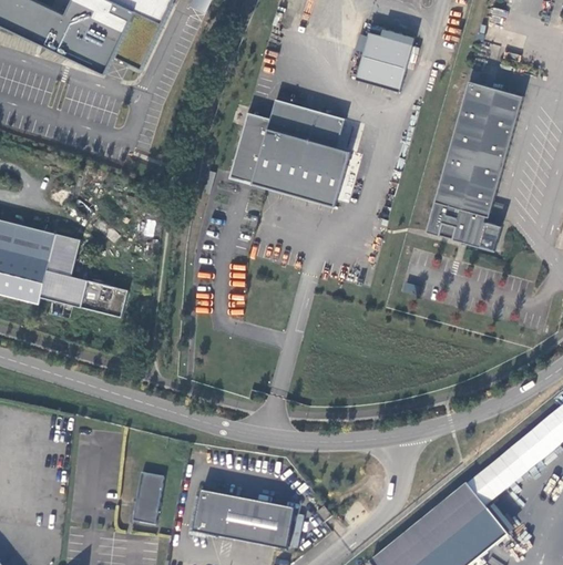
[(0,24),(104,73),(112,58),(137,70),(170,0),(0,0),(0,24)]
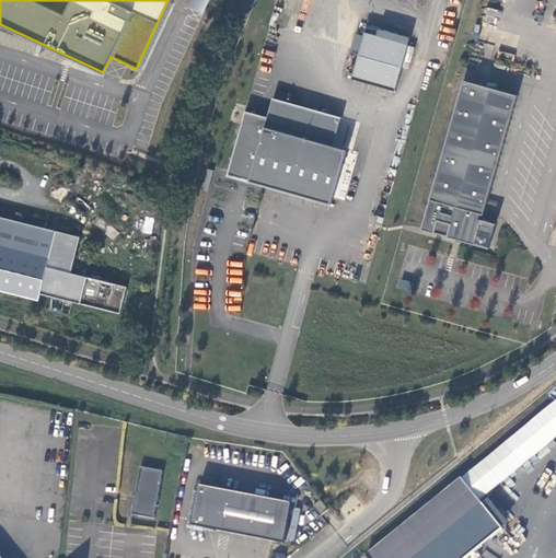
[(186,0),(185,6),(201,12),(205,0),(186,0)]
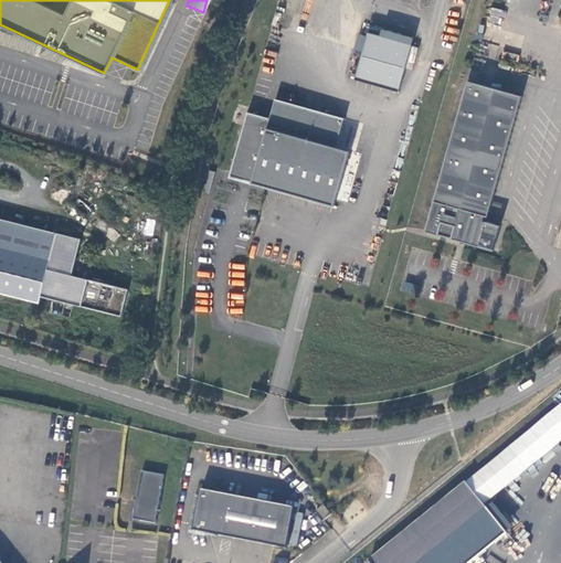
[(399,88),(413,40),(369,27),(355,76),(399,88)]
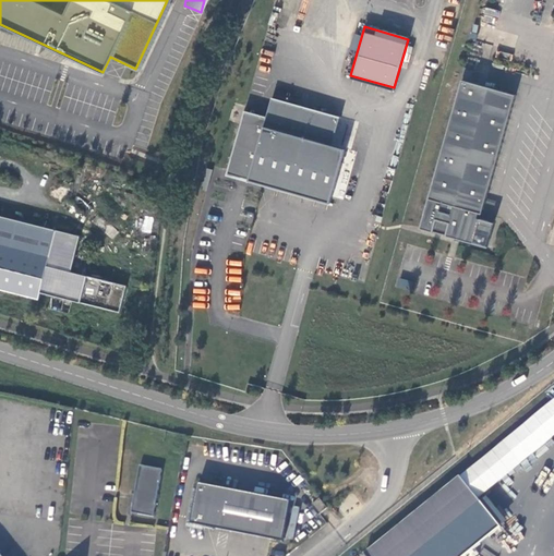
[(512,93),(458,77),(417,226),(483,244),(490,220),(473,216),(476,210),(478,212),(512,93)]
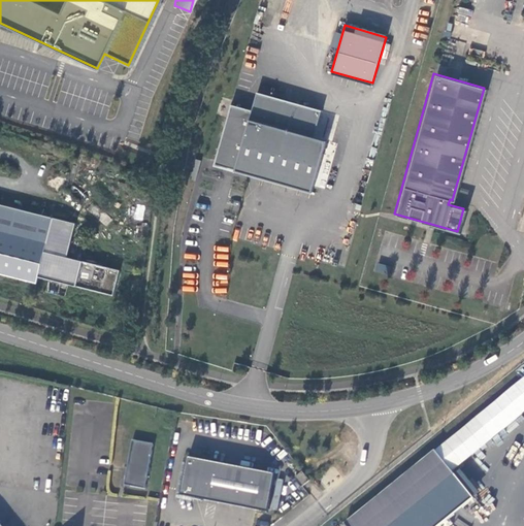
[(312,192),(327,140),(315,137),(322,110),(256,91),(251,108),(231,102),(214,163),(312,192)]
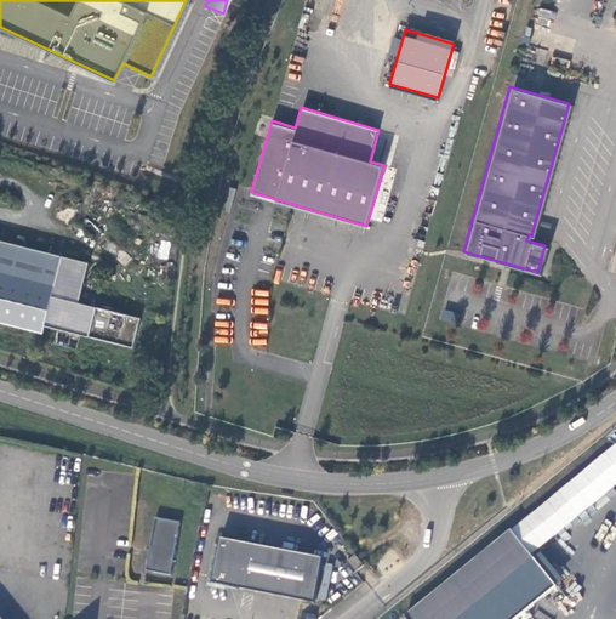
[(121,312),(86,304),(74,301),(85,261),(0,239),(0,321),(40,331),(43,324),(79,333),(129,346),(132,333),(136,317),(121,312)]
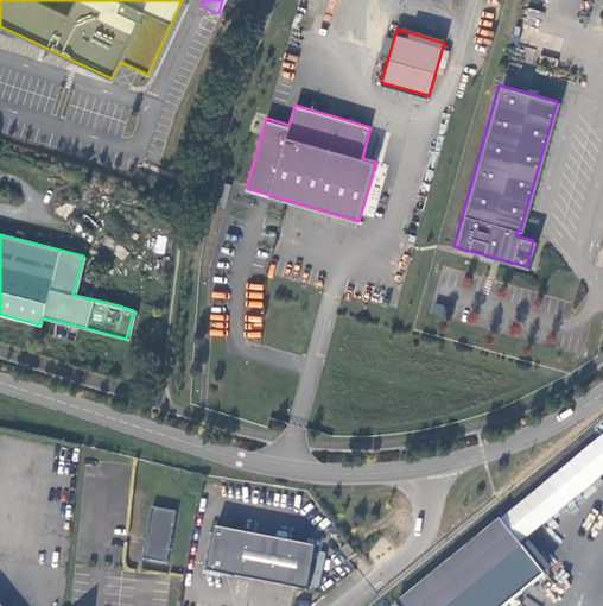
[(430,301),(426,309),(438,314),(442,304),(430,301)]
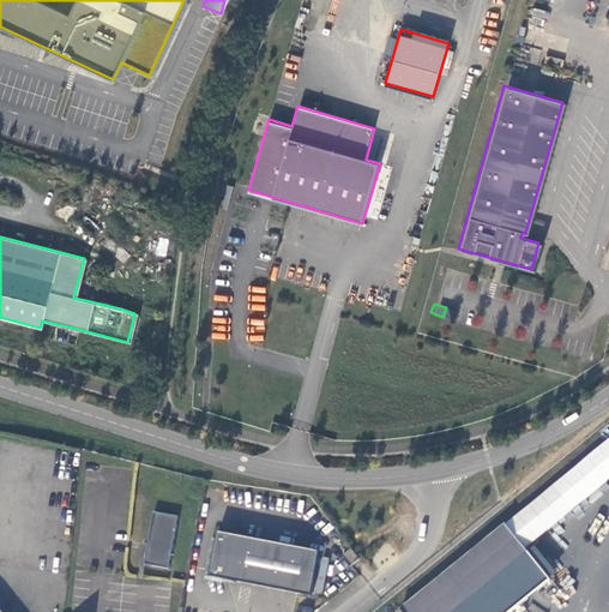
[(608,475),(608,441),(608,439),(396,609),(398,611),(448,611),(524,552),(520,547),(608,475)]
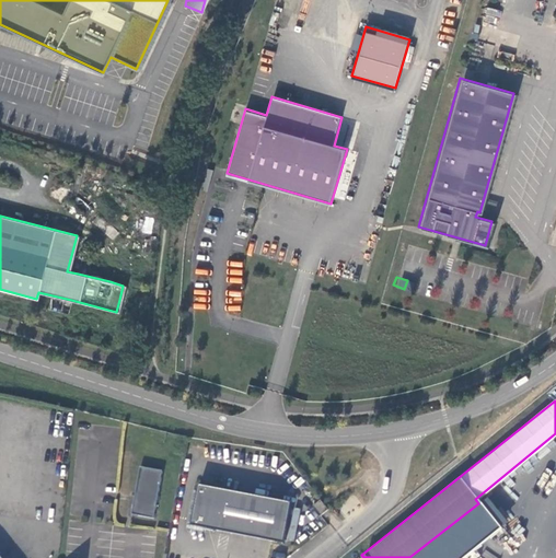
[(160,469),(138,466),(129,512),(152,516),(160,469)]
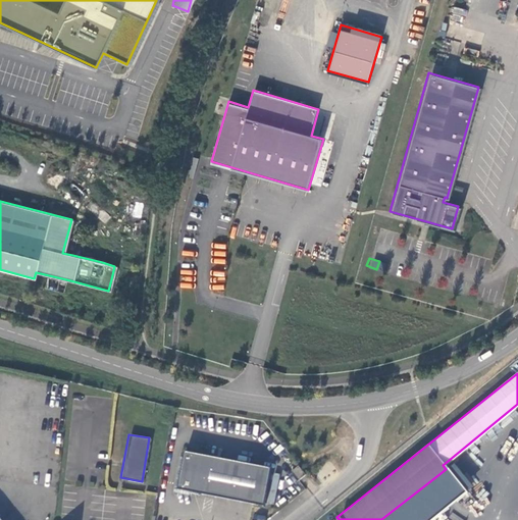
[(268,467),(182,450),(179,463),(174,488),(199,494),(261,505),(268,467)]
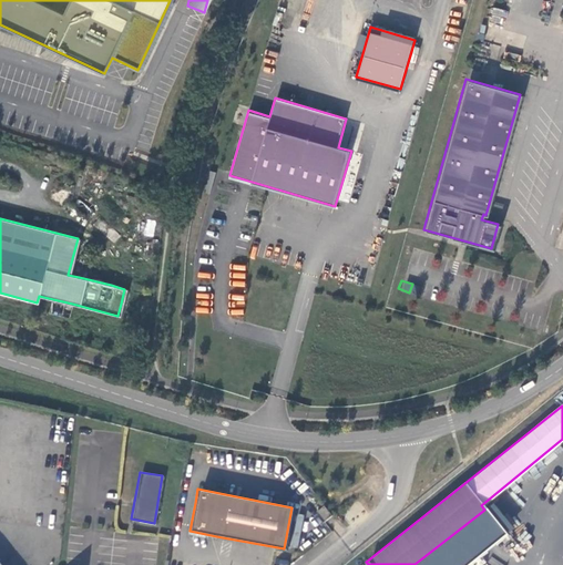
[(215,540),(216,536),(190,531),(195,503),(191,502),(185,534),(215,540)]
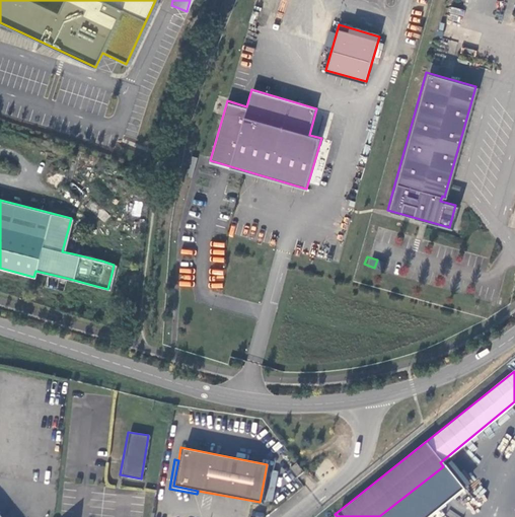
[(293,460),(285,466),(293,476),(301,469),(293,460)]
